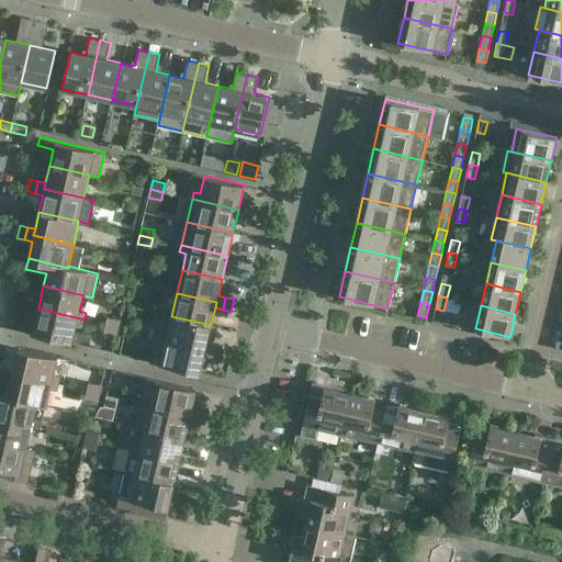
[(82,327),(85,319),(38,308),(32,334),(72,343),(76,325),(82,327)]
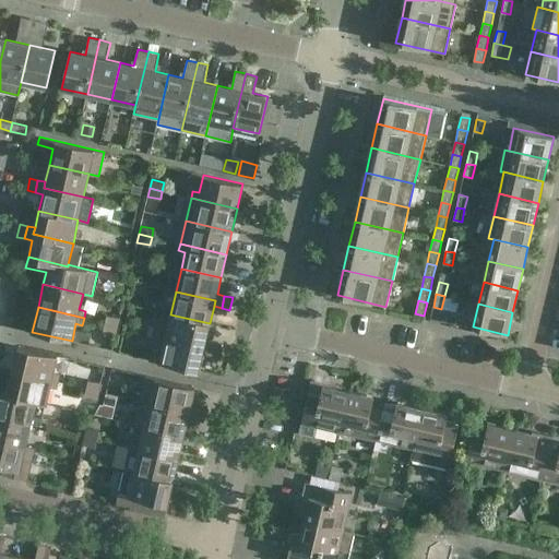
[(107,314),(105,323),(118,326),(120,318),(107,314)]
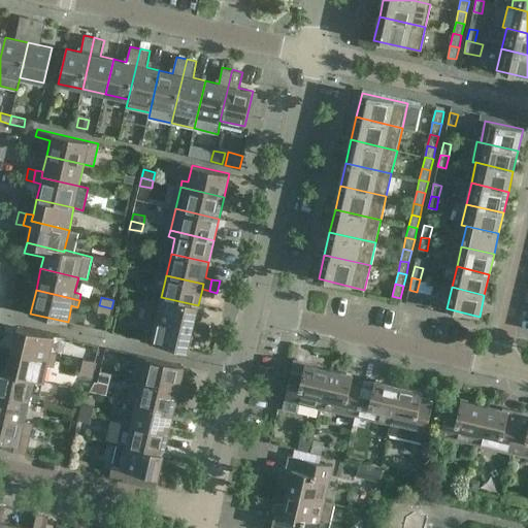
[(195,321),(198,305),(161,297),(151,341),(188,350),(192,333),(206,336),(209,324),(195,321)]
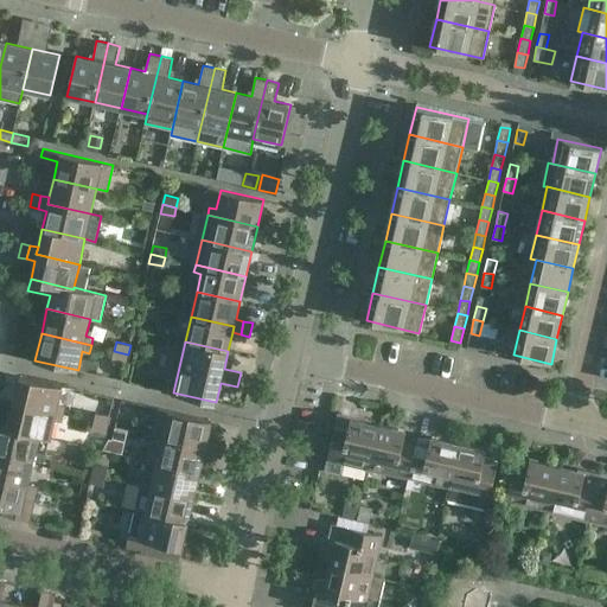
[(126,363),(128,355),(114,351),(113,359),(126,363)]
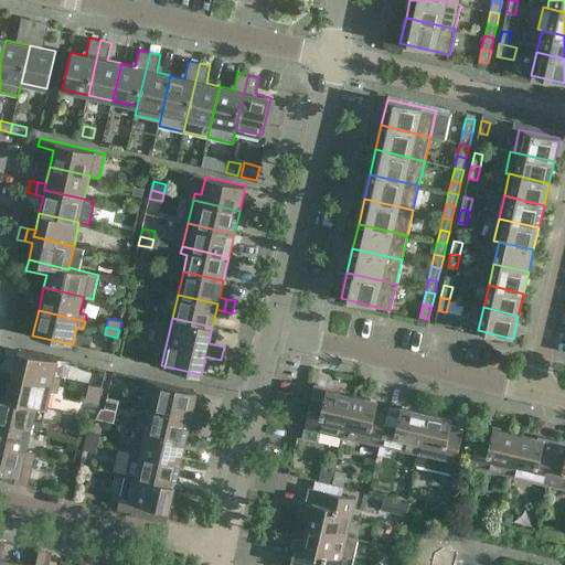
[(18,350),(12,374),(59,385),(61,379),(54,376),(59,359),(18,350)]
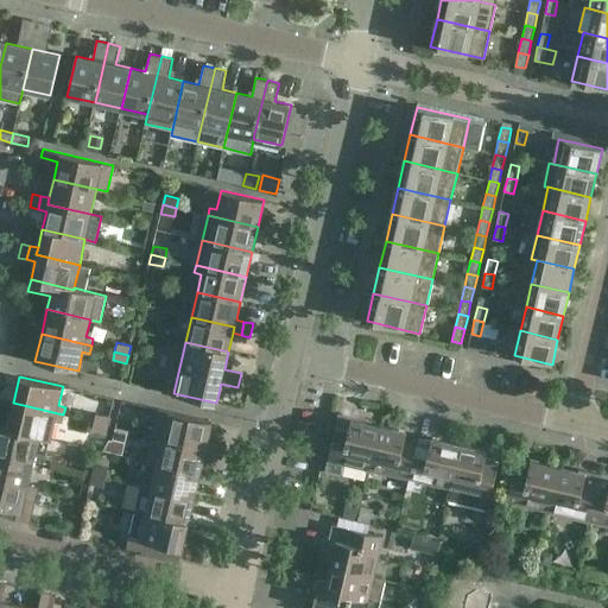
[(62,422),(63,415),(13,403),(8,426),(10,426),(8,429),(39,436),(39,437),(50,439),(55,420),(62,422)]
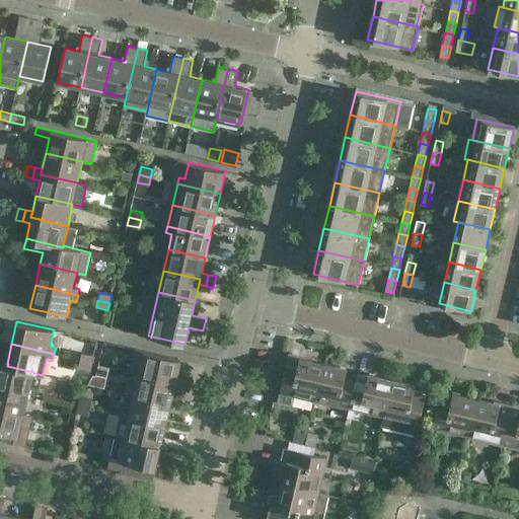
[(136,349),(131,371),(175,382),(174,388),(181,389),(184,378),(177,376),(181,360),(136,349)]
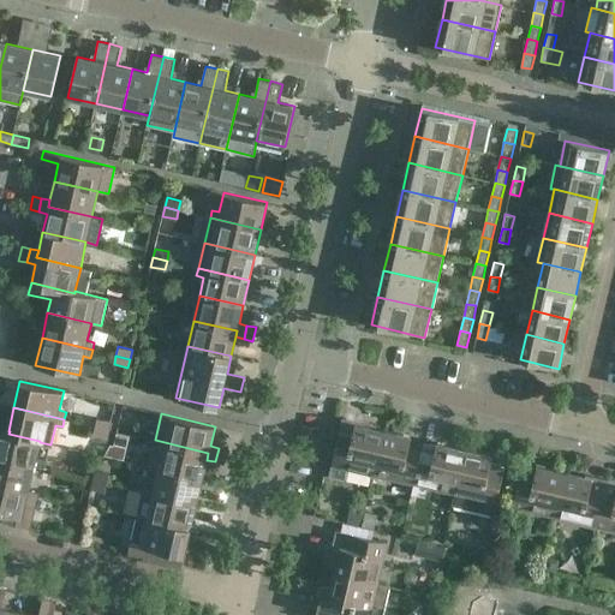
[(97,418),(95,427),(109,430),(112,421),(97,418)]
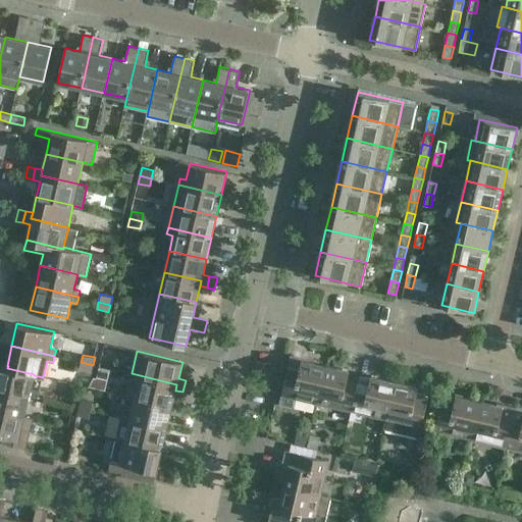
[(317,403),(325,365),(302,360),(301,362),(290,360),(278,405),(280,406),(280,405),(294,408),(296,398),(317,403)]
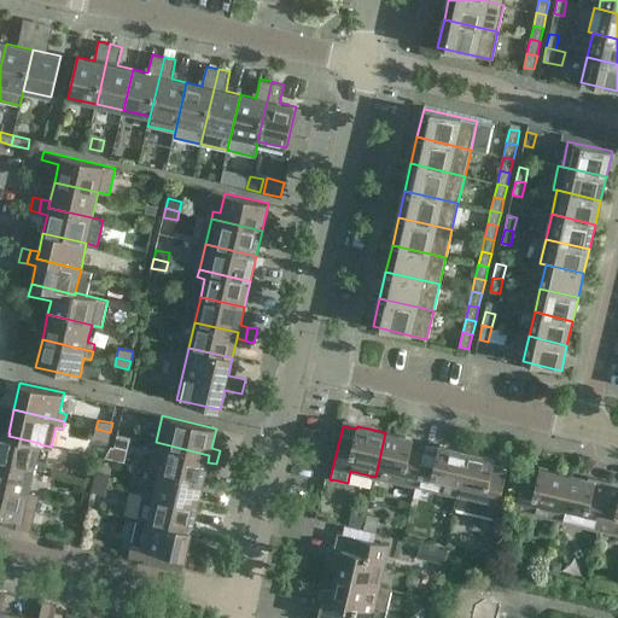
[(108,441),(110,432),(95,429),(94,438),(108,441)]
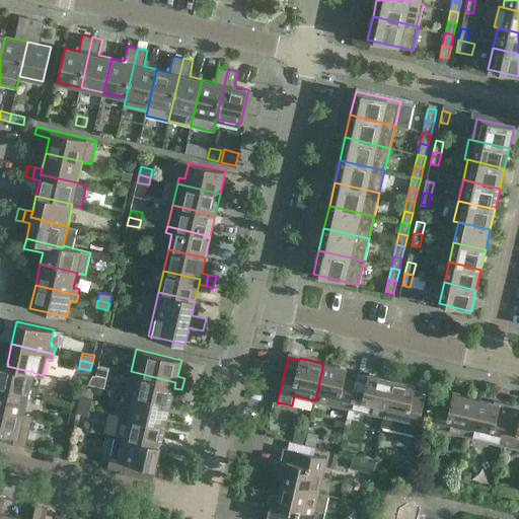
[(38,395),(43,375),(33,373),(33,372),(7,366),(8,364),(7,364),(0,362),(0,385),(28,393),(38,395)]
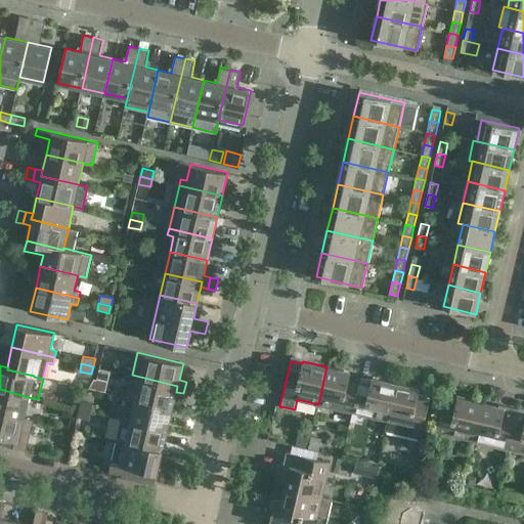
[(353,410),(359,383),(349,380),(350,373),(326,366),(318,404),(342,409),(342,407),(353,410)]
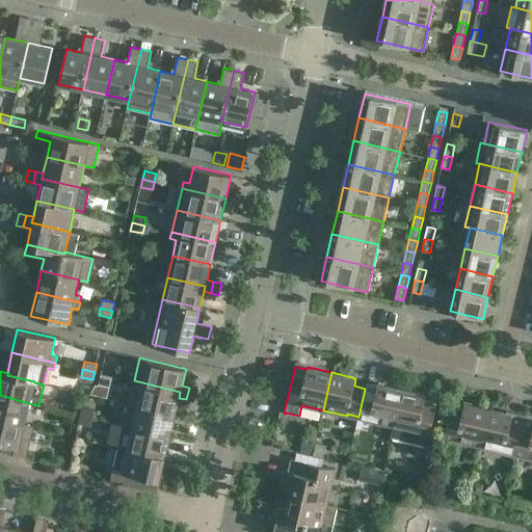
[(176,414),(179,398),(180,392),(134,380),(129,402),(132,403),(176,414)]
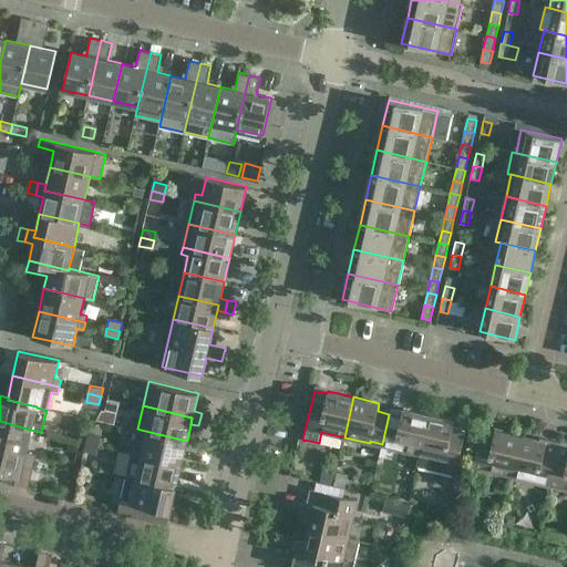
[(419,455),(429,414),(403,409),(402,411),(391,409),(390,414),(389,414),(382,444),(380,454),(385,455),(385,456),(392,457),(394,450),(419,455)]
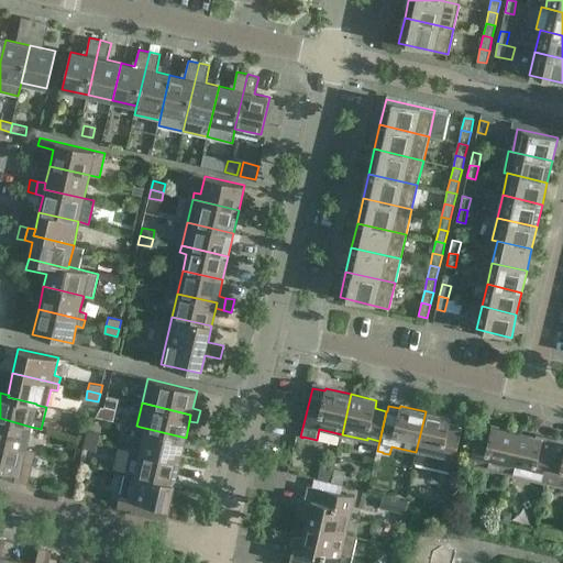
[(208,411),(200,410),(197,422),(205,424),(208,411)]
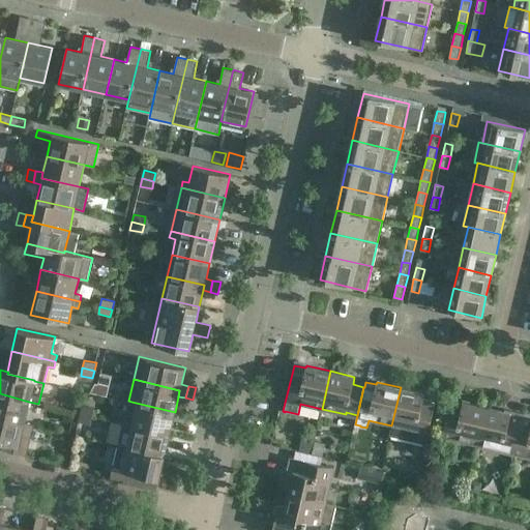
[(424,392),(401,387),(391,425),(389,436),(425,444),(436,398),(424,395),(424,392)]
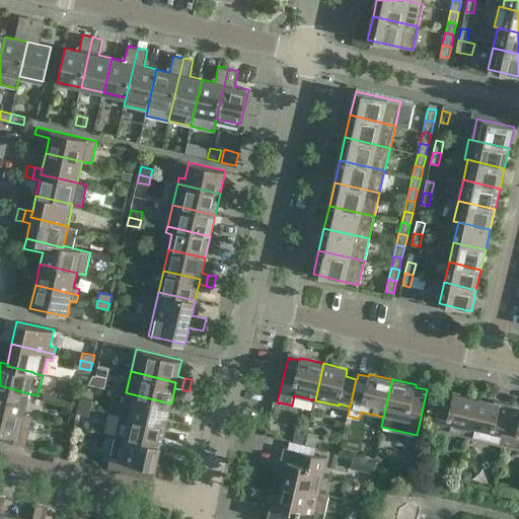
[(0,409),(23,415),(28,393),(0,385),(0,409)]
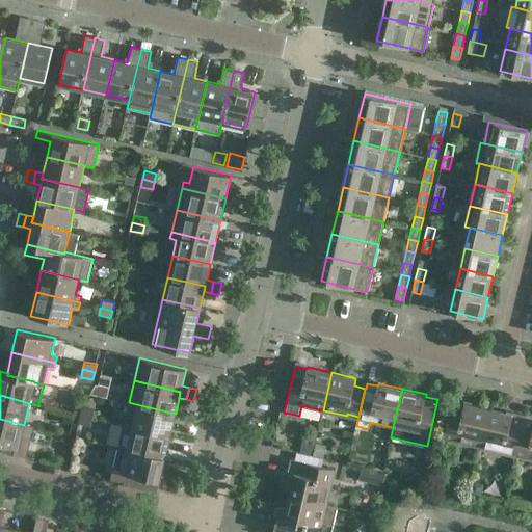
[(170,435),(176,414),(132,403),(127,425),(170,435)]
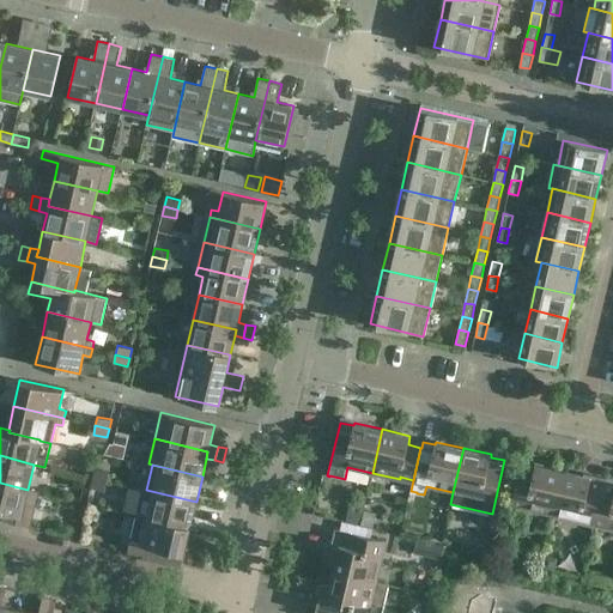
[(553,515),(563,471),(535,465),(533,474),(520,471),(511,505),(513,505),(514,503),(530,507),(529,510),(553,515)]
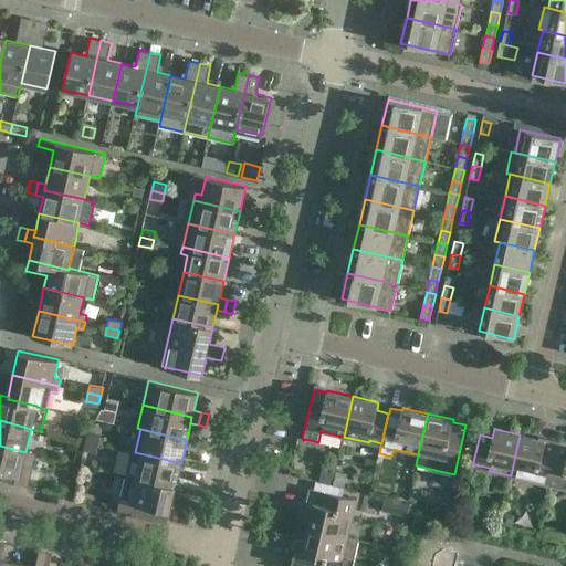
[(101,436),(88,432),(86,441),(100,444),(101,436)]
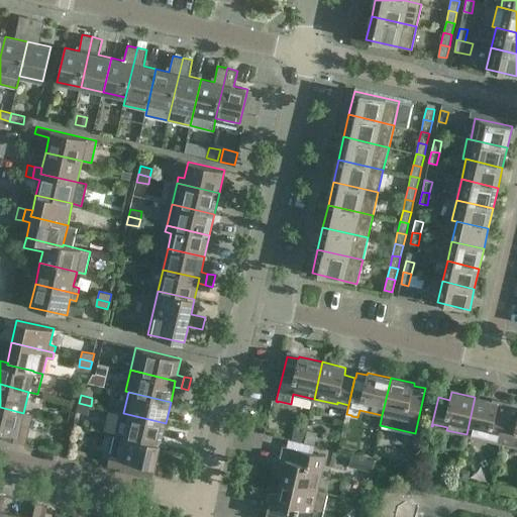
[(501,440),(507,413),(509,407),(498,405),(498,403),(475,397),(467,434),(490,439),(491,437),(501,440)]
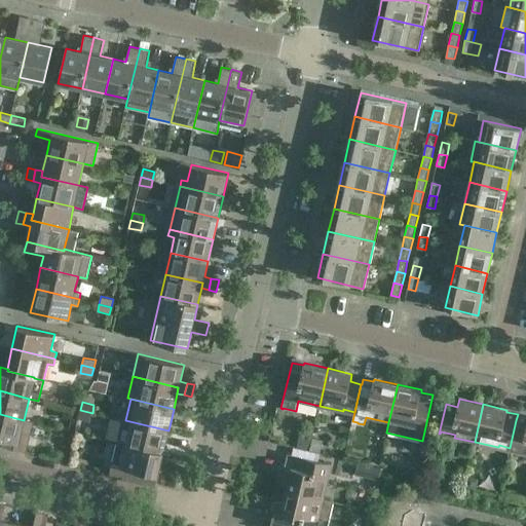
[(90,420),(92,413),(80,410),(78,418),(90,420)]
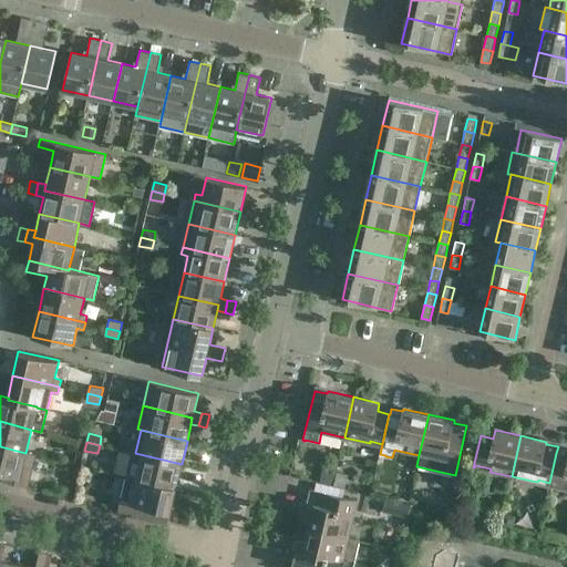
[(35,455),(26,453),(0,446),(0,472),(11,475),(10,483),(28,487),(35,455)]
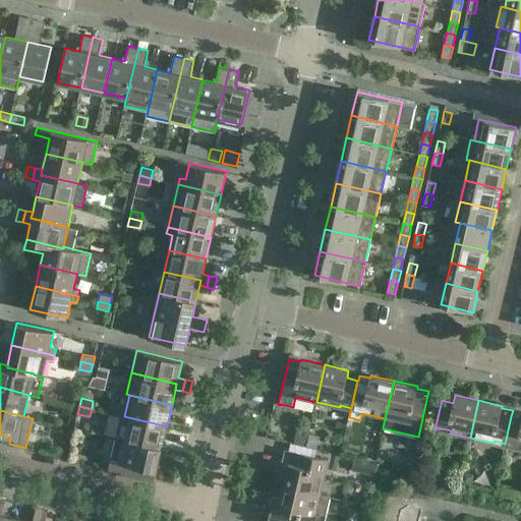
[(162,448),(167,426),(124,416),(119,438),(162,448)]
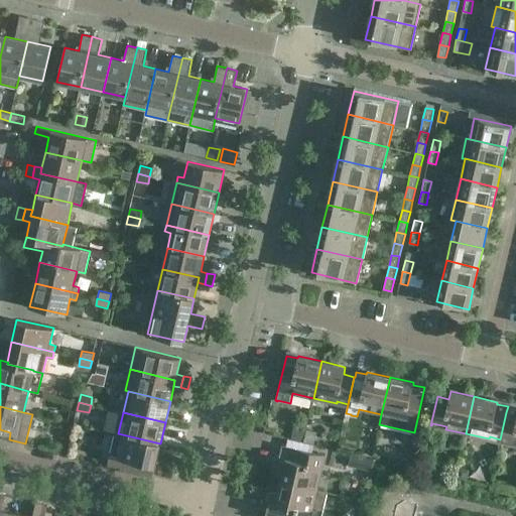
[(515,444),(515,414),(506,412),(500,439),(511,441),(510,443),(515,444)]
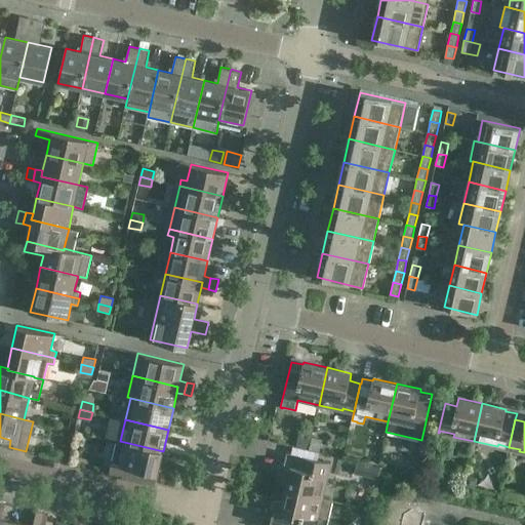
[(298,434),(295,446),(309,449),(312,437),(298,434)]
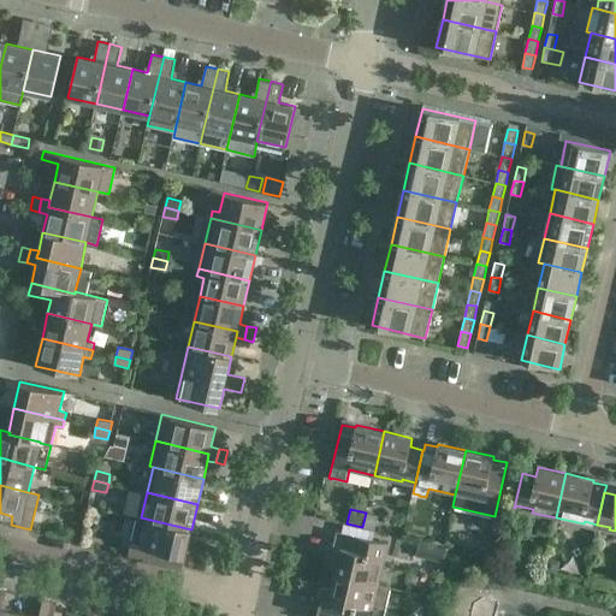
[(366,513),(362,527),(374,531),(378,515),(366,513)]
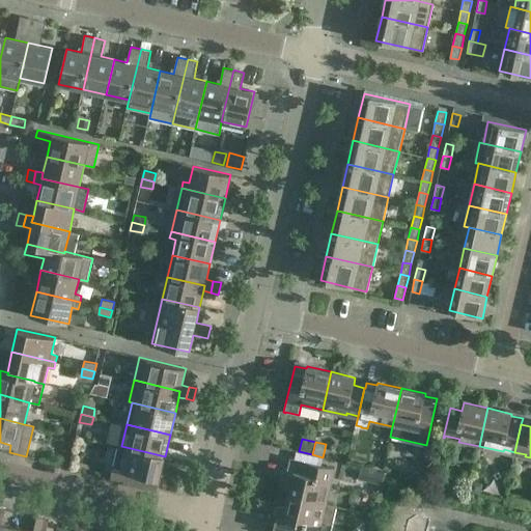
[(157,491),(165,456),(121,446),(113,480),(157,491)]
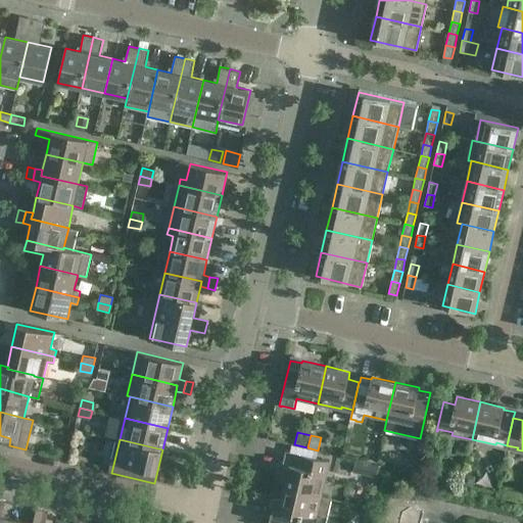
[(280,475),(286,476),(284,488),(321,496),(327,473),(325,473),(327,462),(329,462),(330,461),(286,450),(280,475)]
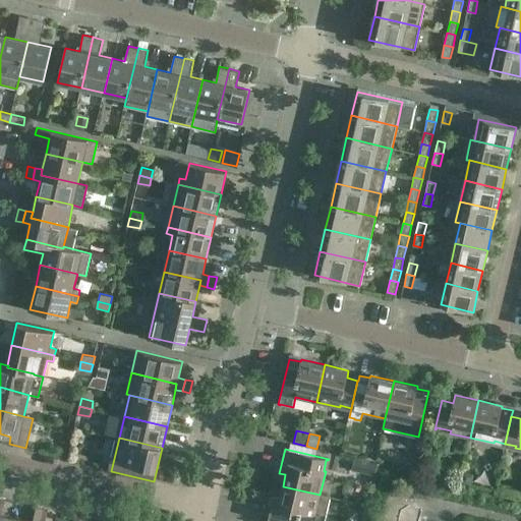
[(365,460),(362,472),(374,475),(377,463),(365,460)]
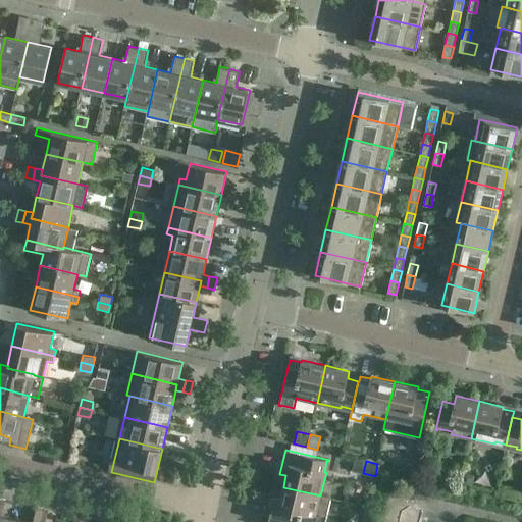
[(470,483),(471,477),(469,473),(463,472),(461,481),(470,483)]
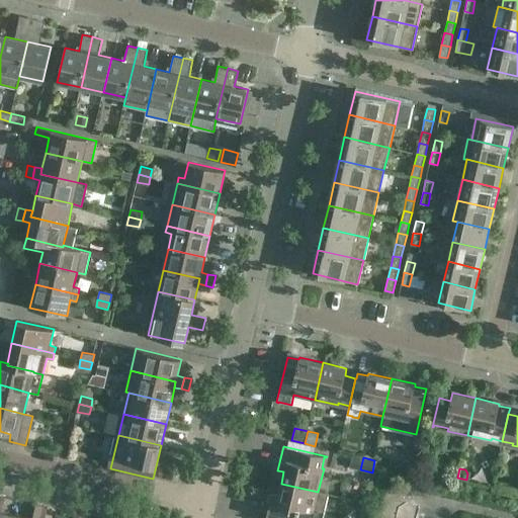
[(322,517),(328,494),(318,492),(281,484),(278,495),(272,493),(266,517),(270,517),(322,517)]
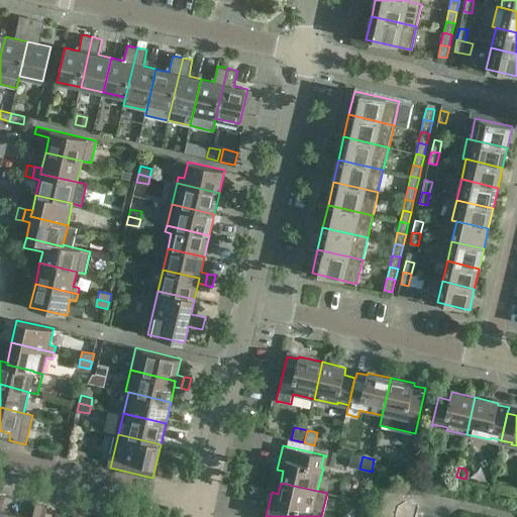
[(36,503),(34,511),(46,513),(47,506),(36,503)]
